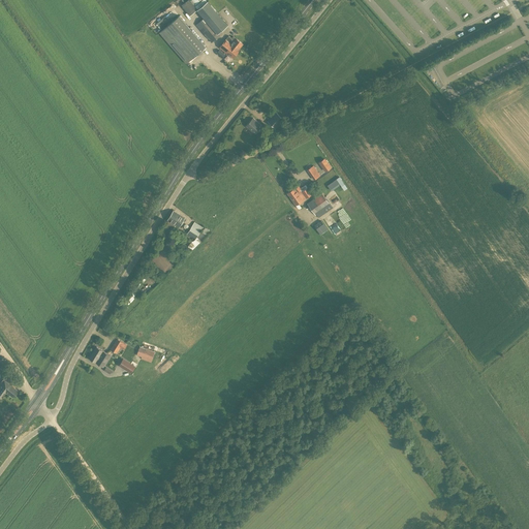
[(197,27),(207,38),(208,37),(212,41),(220,35),(218,33),(227,25),(208,1),(207,1),(205,0),(190,0),(189,0),(187,0),(182,4),(190,16),(196,10),(204,18),(195,25),(197,27)]
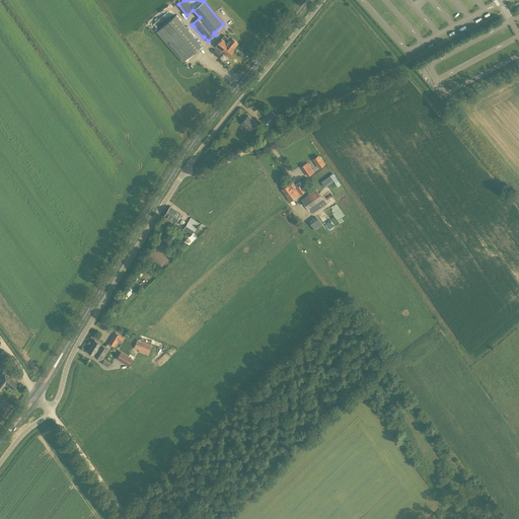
[(156,31),(182,62),(202,46),(175,15),(156,31)]
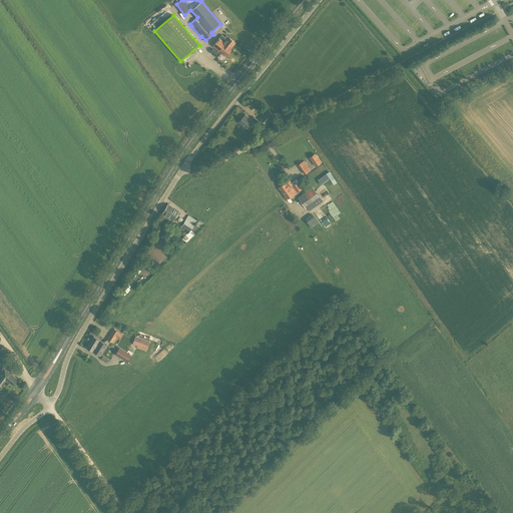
[(221,34),(219,38),(226,43),(226,44),(228,46),(226,47),(230,50),(231,48),(230,48),(235,42),(226,35),(224,37),(221,34)]
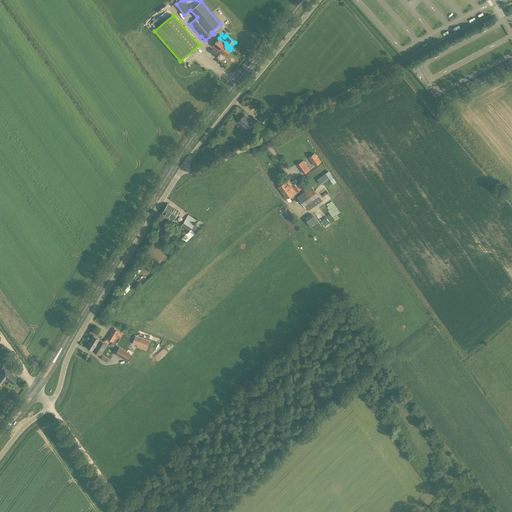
[(226,43),(219,38),(213,46),(226,56),(230,50),(226,47),(228,46),(226,44),(226,43)]
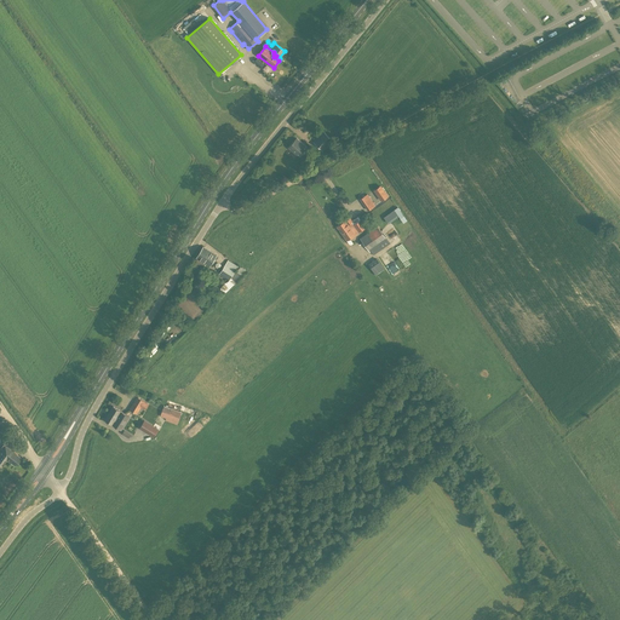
[(264,63),(257,58),(253,62),(260,68),(264,63)]
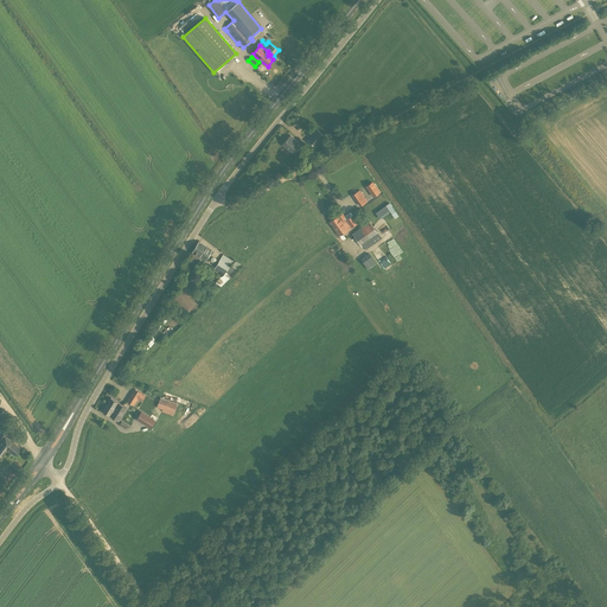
[(317,128),(306,139),(317,147),(326,136),(317,128)]
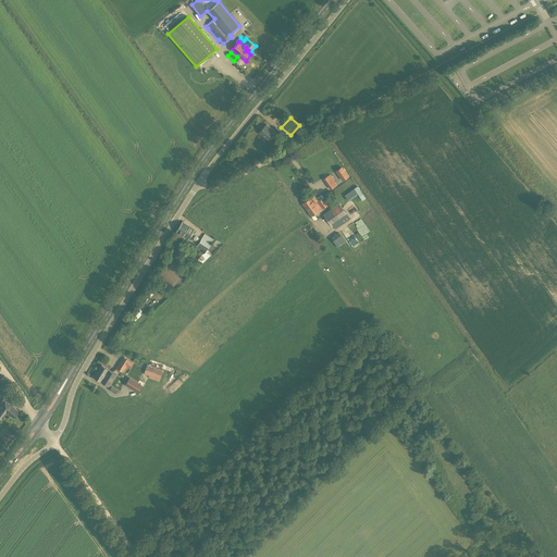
[(259,133),(269,140),(276,133),(267,124),(259,133)]
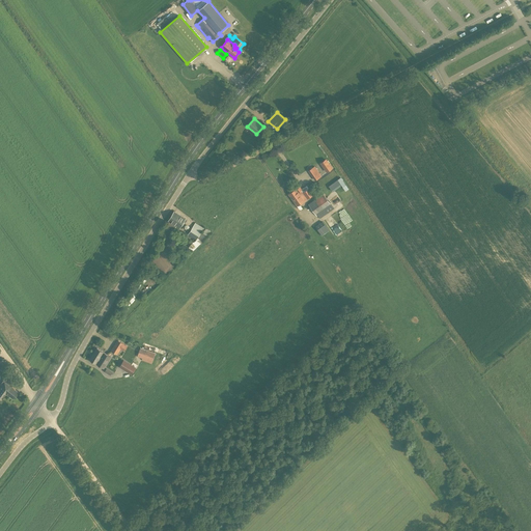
[(332,168),(326,160),(320,163),(328,172),(332,168)]
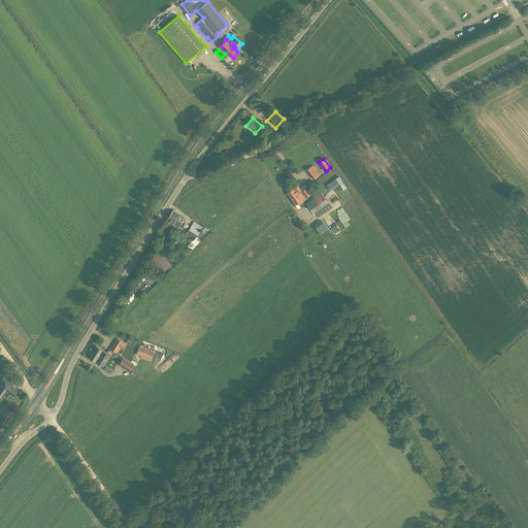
[(306,169),(314,179),(320,175),(312,165),(306,169)]
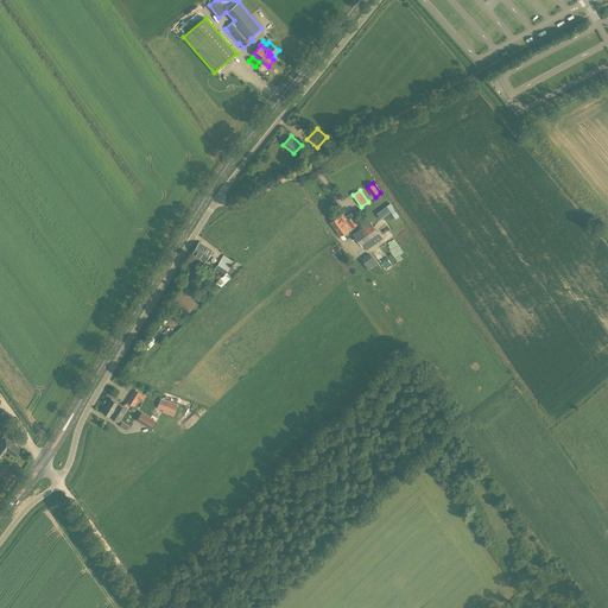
[(391,203),(375,211),(379,219),(391,213),(394,219),(398,216),(391,203)]
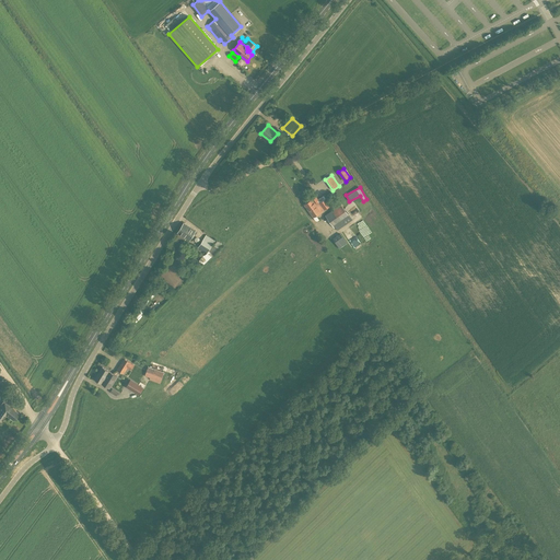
[(304,205),(308,210),(316,205),(315,202),(318,200),(315,196),(304,205)]
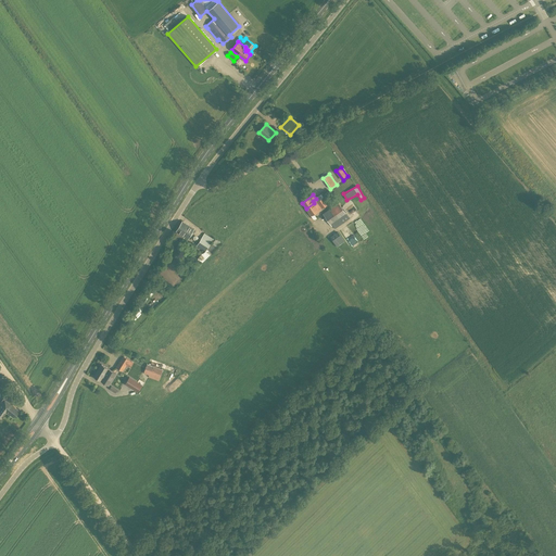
[(314,203),(306,209),(311,215),(328,203),(324,197),(314,204),(314,203)]
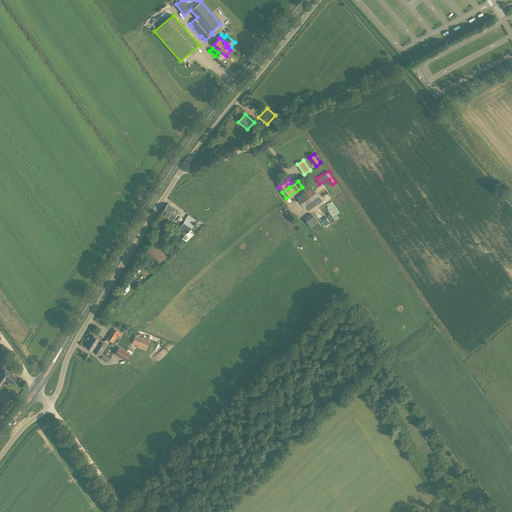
[(321,199),(329,193),(325,188),(317,193),(312,186),(297,197),(305,208),(306,210),(309,208),(309,209),(322,200),(321,199)]
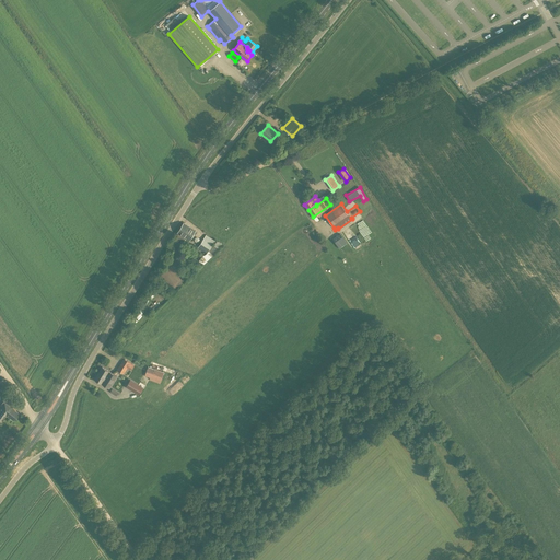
[(196,230),(184,223),(177,233),(186,238),(184,241),(188,243),(196,230)]
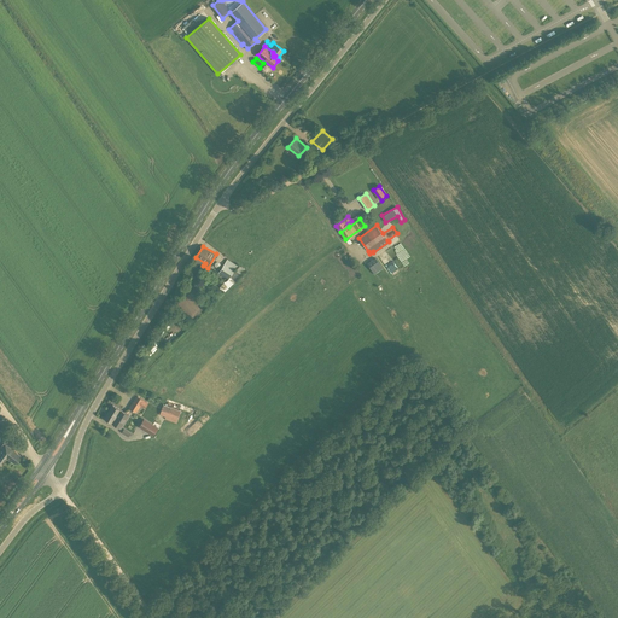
[(228,279),(229,278),(237,281),(242,274),(234,269),(238,264),(227,258),(219,273),(228,279)]
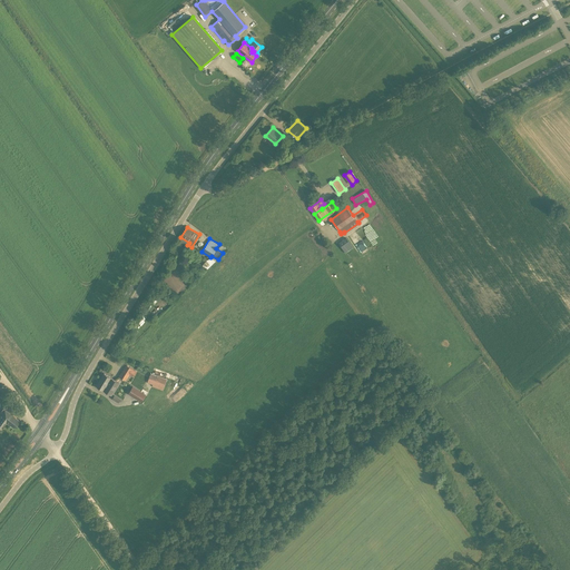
[(338,243),(343,248),(350,244),(346,238),(338,243)]
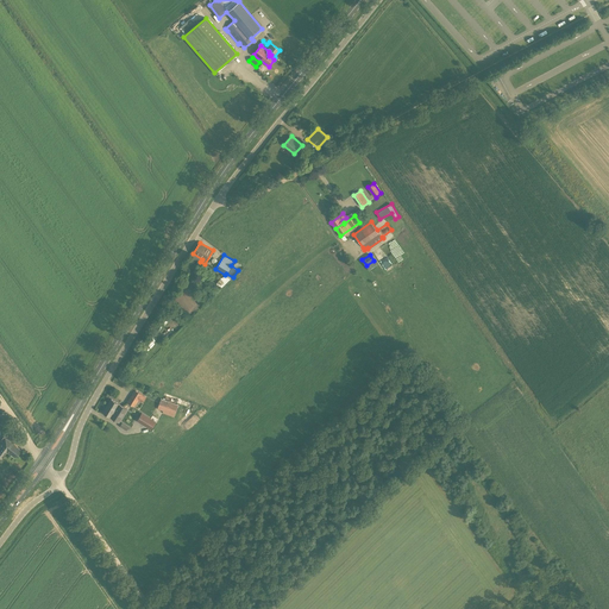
[(200,276),(205,278),(203,280),(207,282),(208,280),(208,281),(212,275),(203,270),(200,276)]
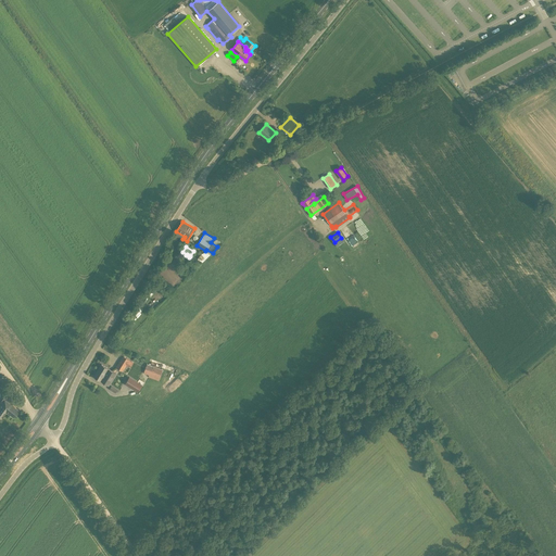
[(115,367),(123,371),(130,359),(123,355),(115,367)]
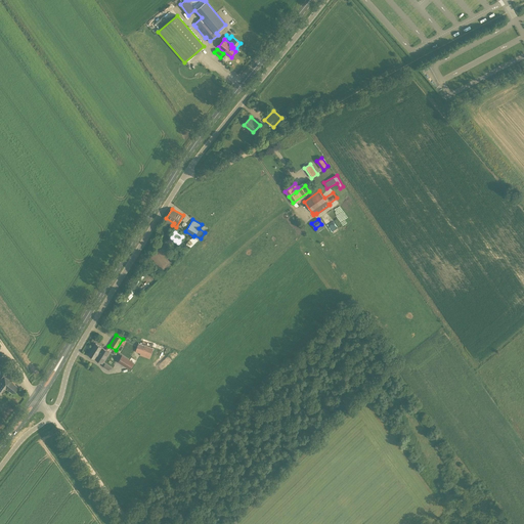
[(87,354),(94,358),(97,353),(99,354),(102,349),(103,350),(104,349),(94,343),(87,354)]
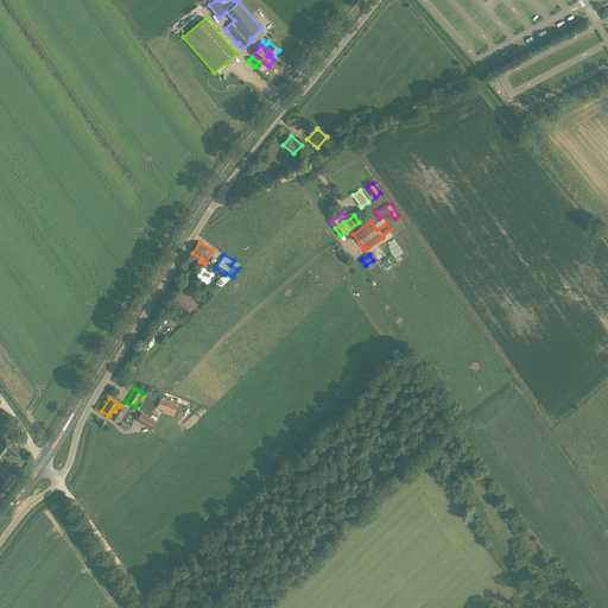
[(163,410),(163,412),(173,417),(178,404),(160,398),(157,407),(163,410)]
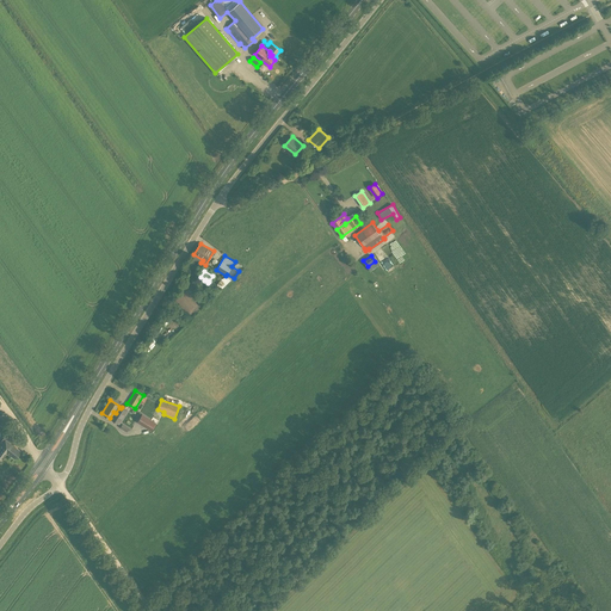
[(113,412),(110,418),(119,424),(128,411),(122,407),(121,408),(119,407),(116,413),(113,412)]
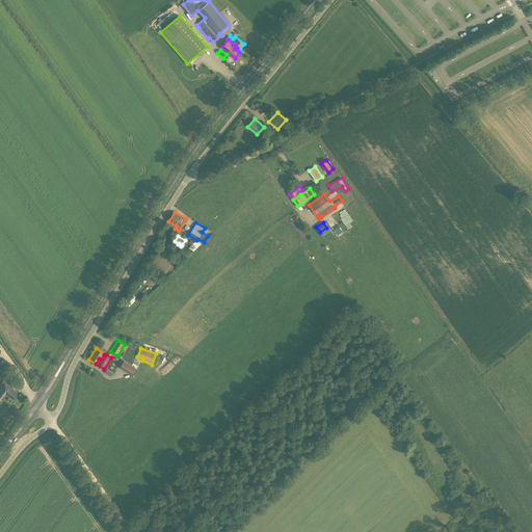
[(136,368),(124,361),(120,368),(132,375),(136,368)]
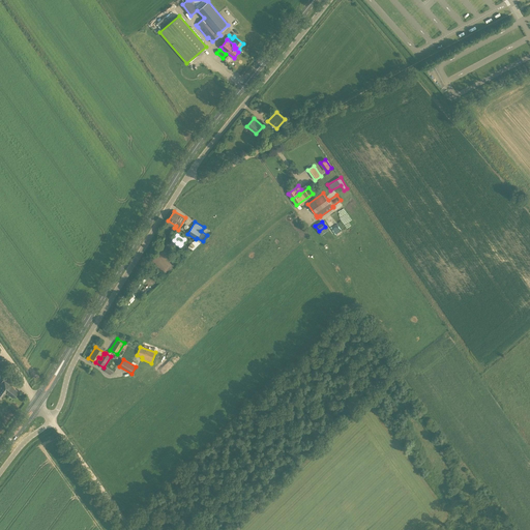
[(4,381),(1,385),(4,388),(3,390),(4,390),(4,391),(6,393),(8,395),(8,394),(12,398),(15,398),(15,396),(15,395),(18,391),(4,381)]
